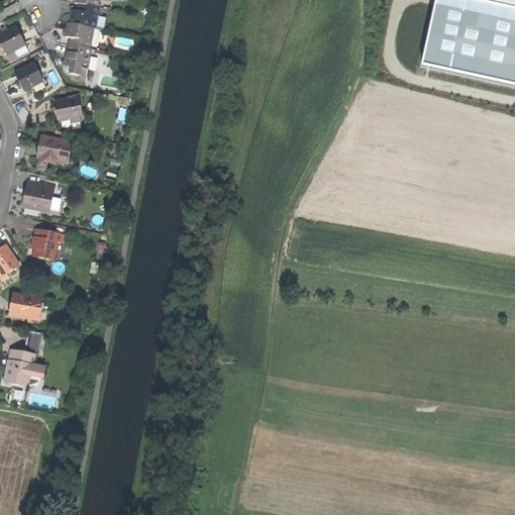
[(434,0),(420,65),(514,85),(514,0),(434,0)]
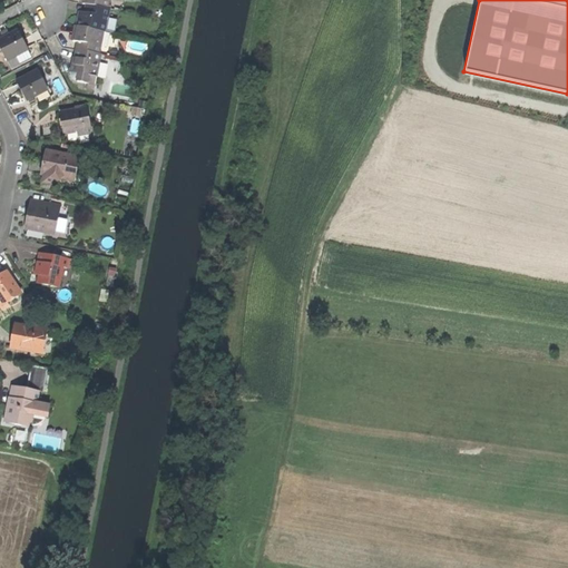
[(77,18),(76,26),(100,30),(111,32),(115,19),(105,16),(107,8),(105,7),(89,5),(87,12),(82,11),(79,10),(77,18)]
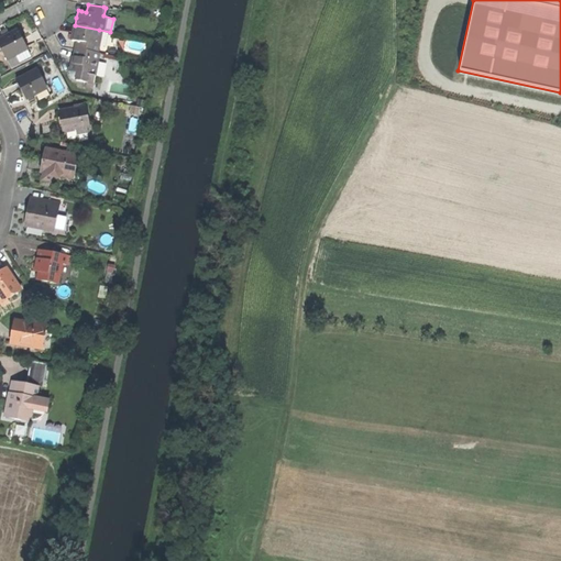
[(75,41),(74,46),(74,47),(80,48),(95,51),(99,30),(75,25),(73,24),(72,32),(69,40),(75,41)]
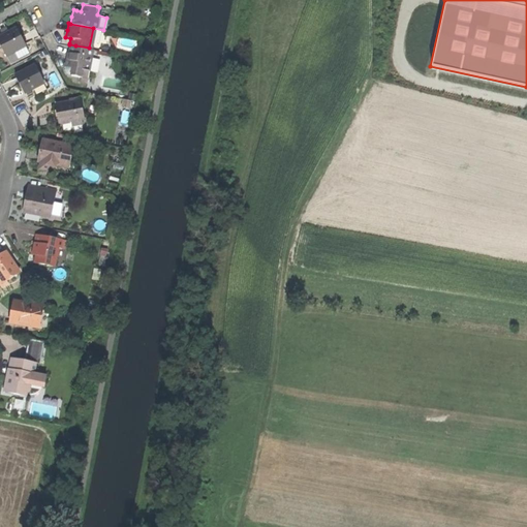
[(24,44),(14,27),(8,30),(6,31),(2,33),(0,33),(0,44),(5,54),(24,44)]
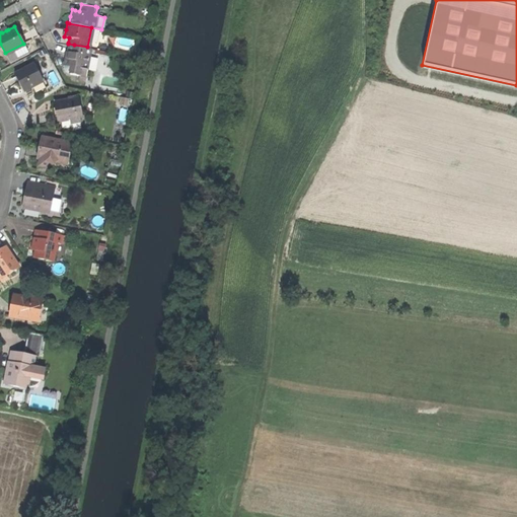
[(76,79),(83,80),(85,68),(89,48),(87,47),(74,45),(73,51),(67,50),(66,50),(64,56),(63,63),(63,66),(64,70),(67,72),(77,74),(76,79)]
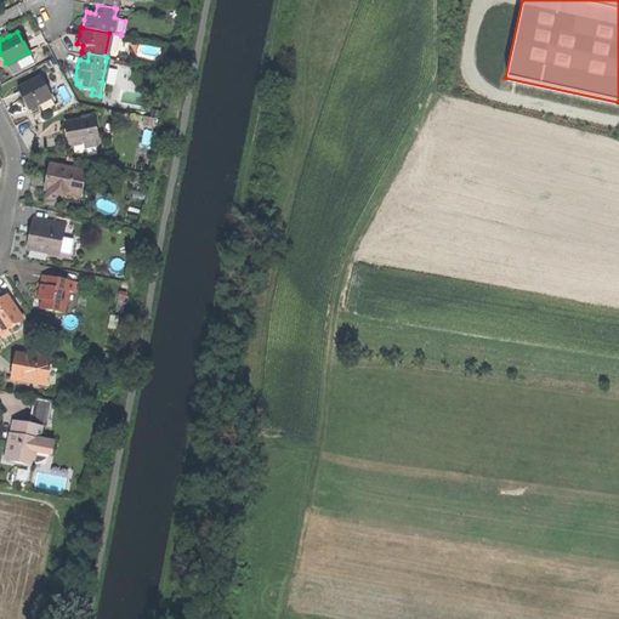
[(39,74),(16,86),(17,89),(22,97),(27,107),(50,96),(39,74)]
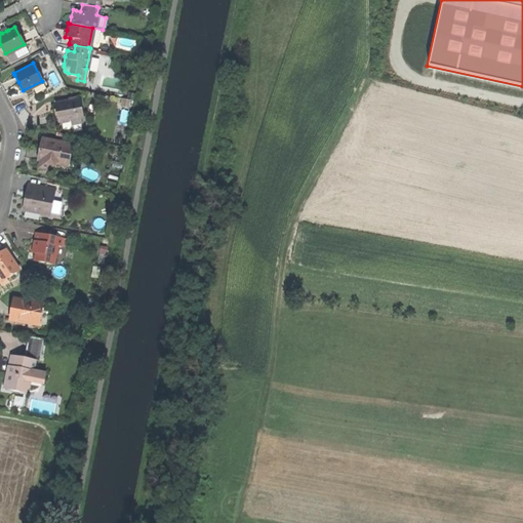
[(79,117),(80,117),(76,97),(53,103),(55,114),(58,121),(70,119),(79,117)]
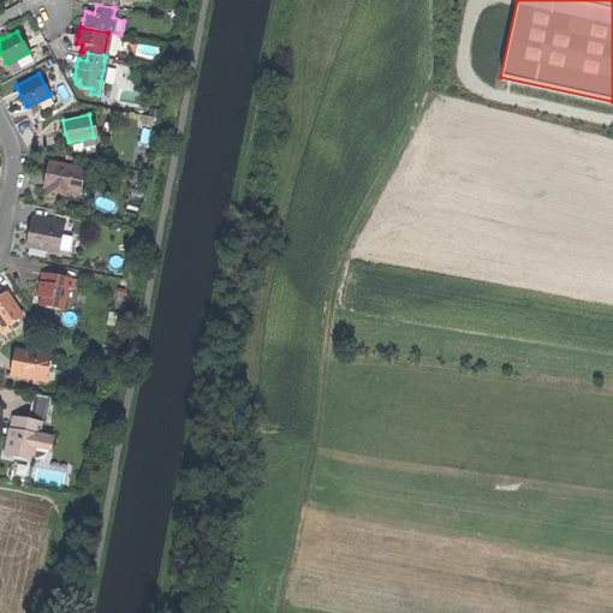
[(55,195),(58,189),(78,192),(83,168),(48,161),(46,173),(43,185),(46,185),(43,195),(53,197),(55,195)]
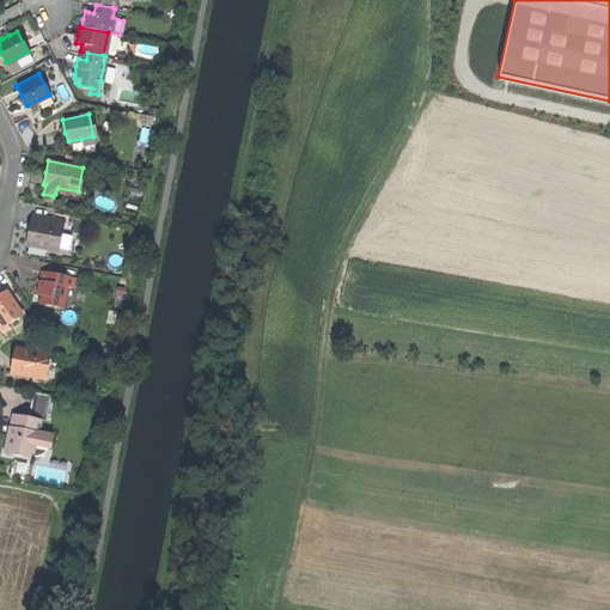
[(50,246),(49,250),(62,254),(66,241),(59,239),(63,220),(35,213),(32,223),(30,221),(28,230),(25,241),(50,246)]
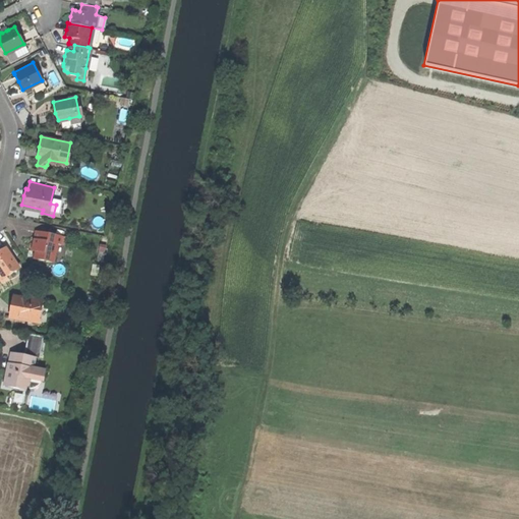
[(52,263),(56,243),(58,243),(60,235),(33,229),(32,238),(30,243),(34,244),(31,257),(52,263)]
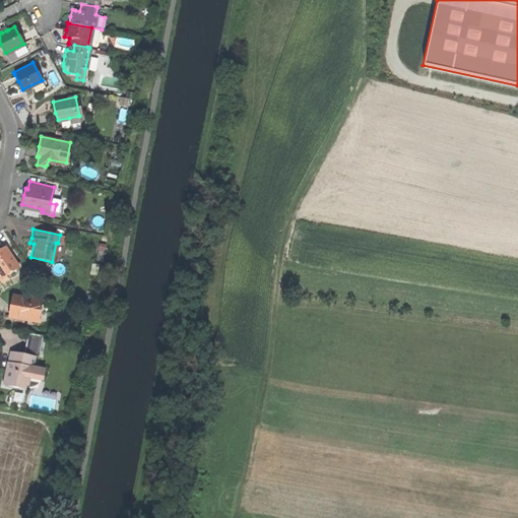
[(1,276),(17,265),(4,246),(0,248),(0,275),(1,276)]
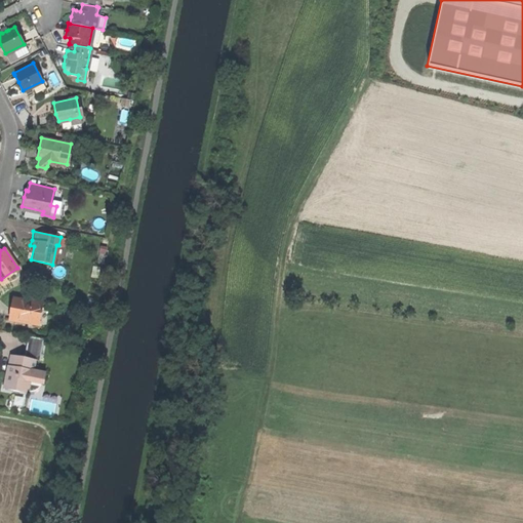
[(9,308),(8,318),(37,323),(41,302),(11,296),(9,308)]
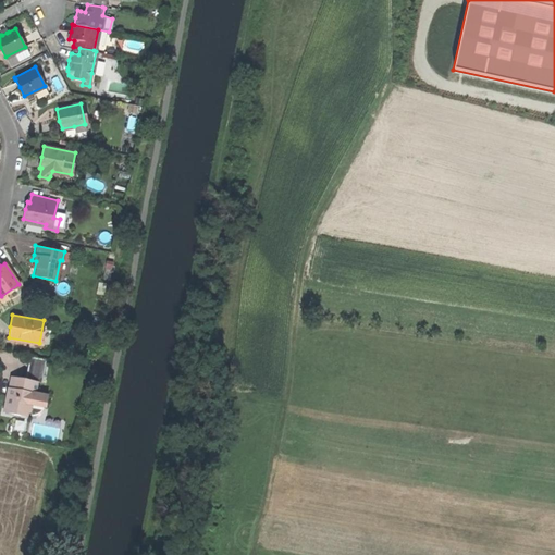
[(24,378),(36,380),(40,381),(45,358),(28,355),(24,378)]
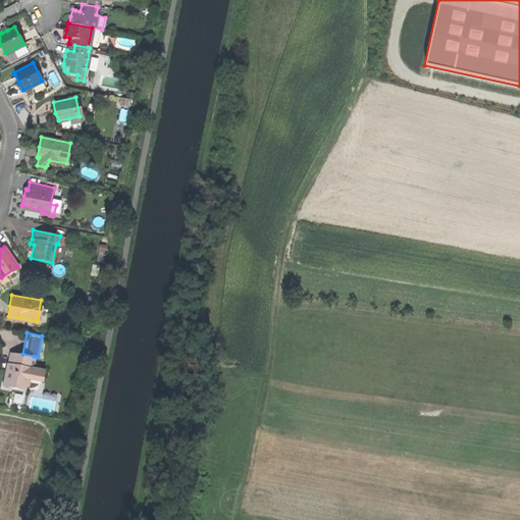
[(11,352),(9,363),(32,367),(34,356),(22,354),(11,352)]
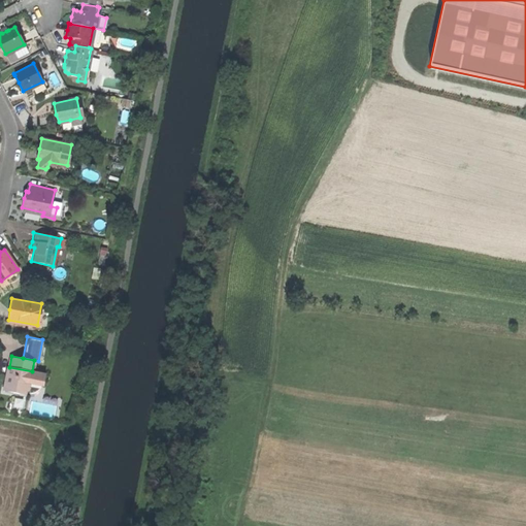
[(32,371),(9,367),(8,369),(8,370),(6,370),(2,389),(18,392),(18,390),(28,392),(35,390),(38,387),(38,384),(40,384),(42,381),(44,374),(32,371)]
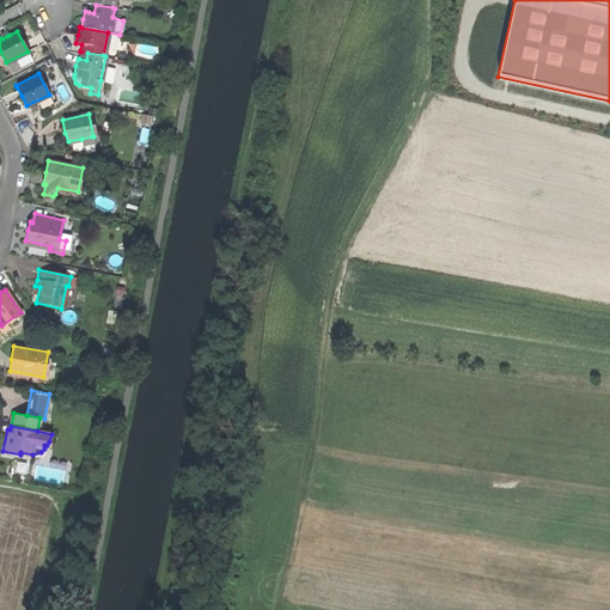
All buildings are outlined.
